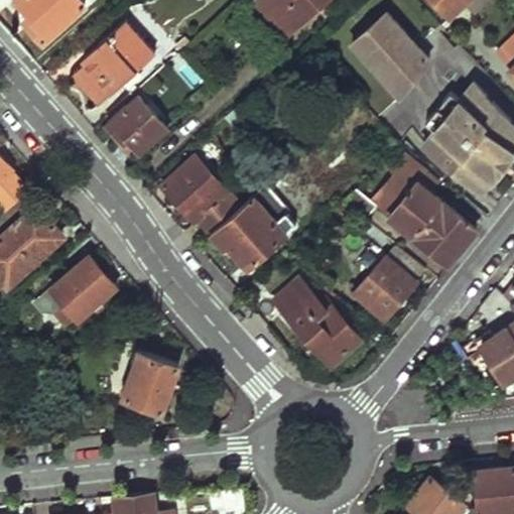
[(84,5),(80,0),(18,0),(16,2),(29,15),(22,21),(32,32),(41,42),(84,5)]
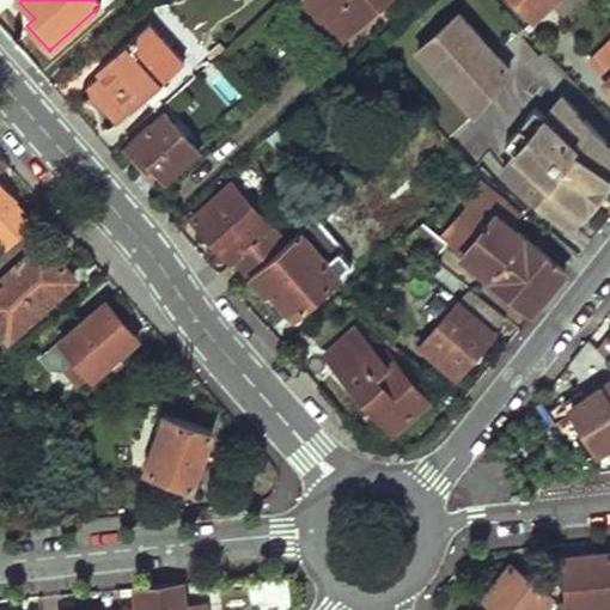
[(309,0),(306,2),(331,31),(354,32),(372,16),(372,0),(309,0)]
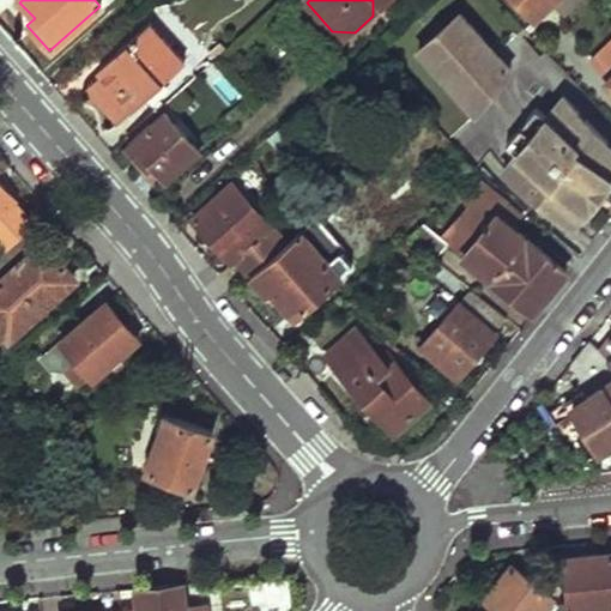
[(389,0),(373,0),(373,16),(389,0)]
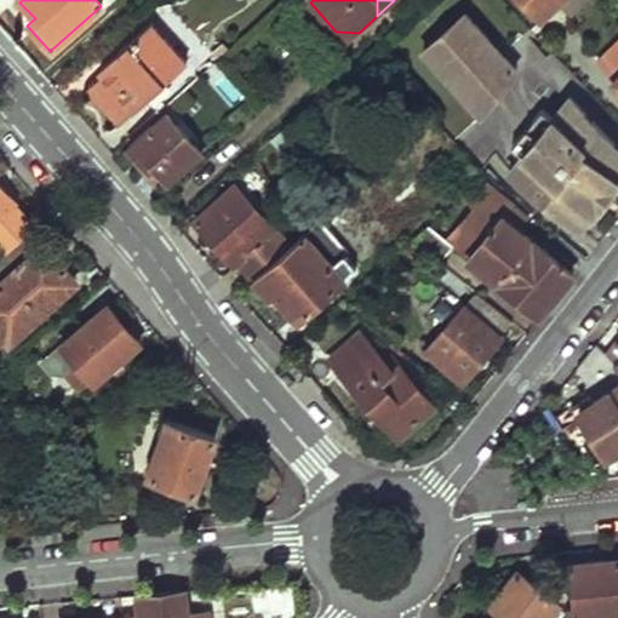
[(519,0),(538,19),(556,0),(519,0)]
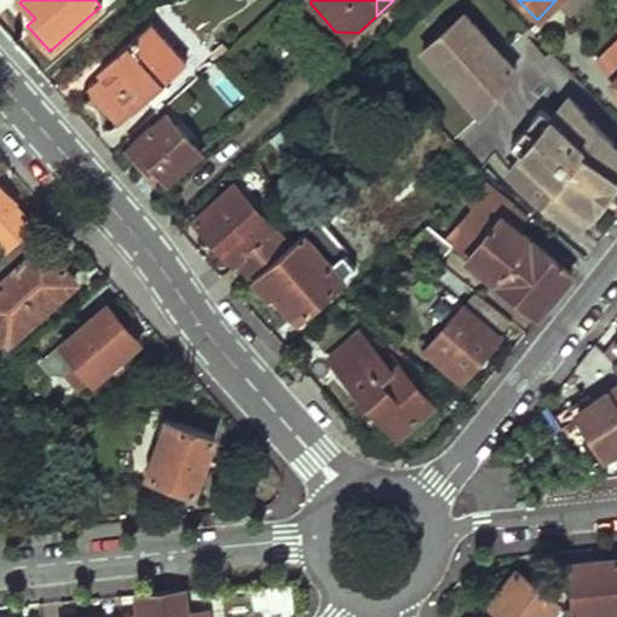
[(500,56),(462,17),(417,53),(456,94),(500,56)]
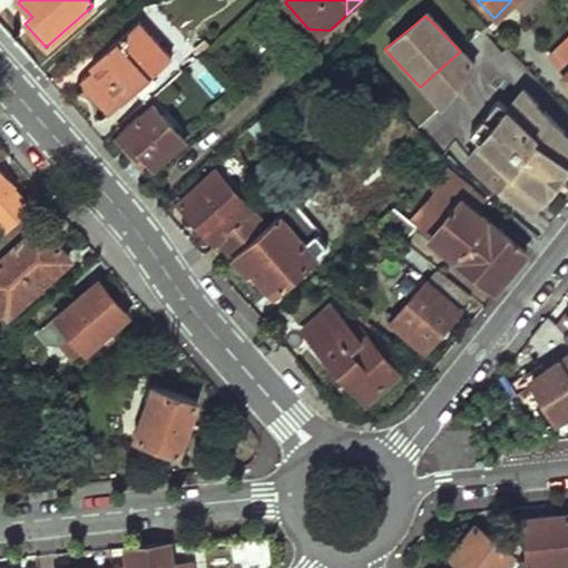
[(173,61),(139,25),(110,51),(117,58),(110,65),(108,61),(96,71),(91,67),(76,80),(91,99),(110,118),(137,95),(149,82),(173,61)]
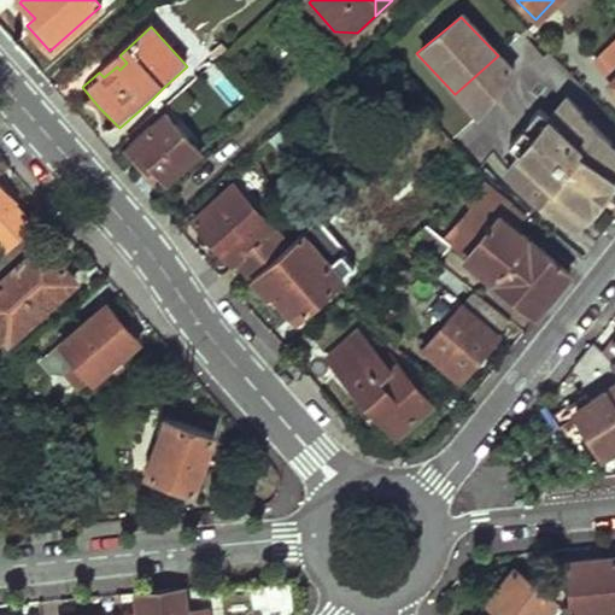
[(357,33),(334,31),(345,44),(357,33)]
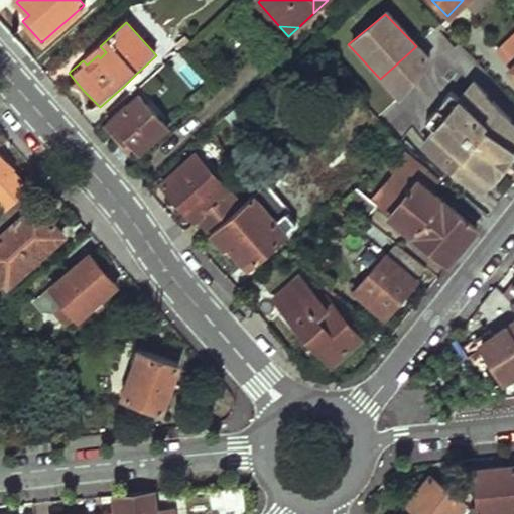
[(106,52),(100,46),(83,60),(87,65),(98,55),(100,58),(106,52)]
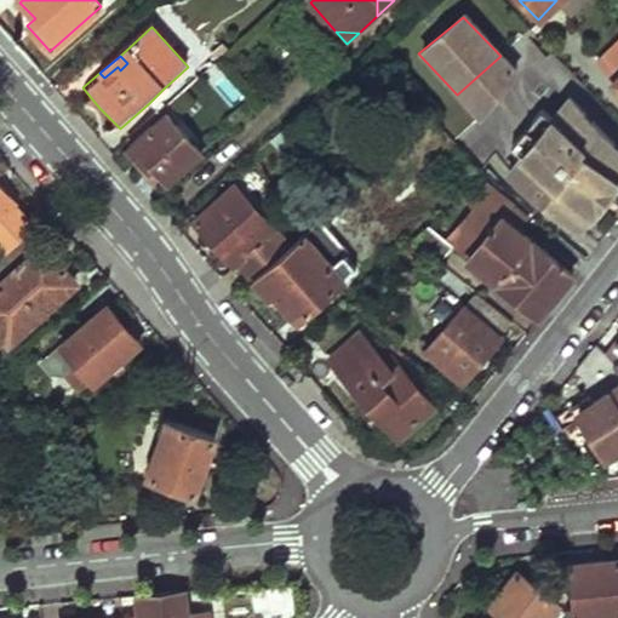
[(510,66),(501,56),(457,95),(474,113),(499,80),(497,76),(510,66)]
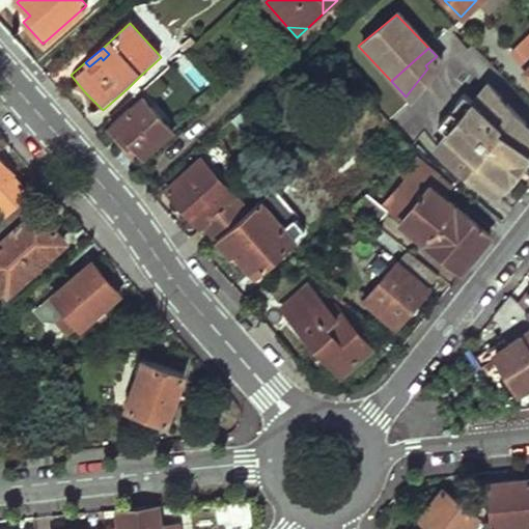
[(186,62),(176,73),(199,93),(209,83),(186,62)]
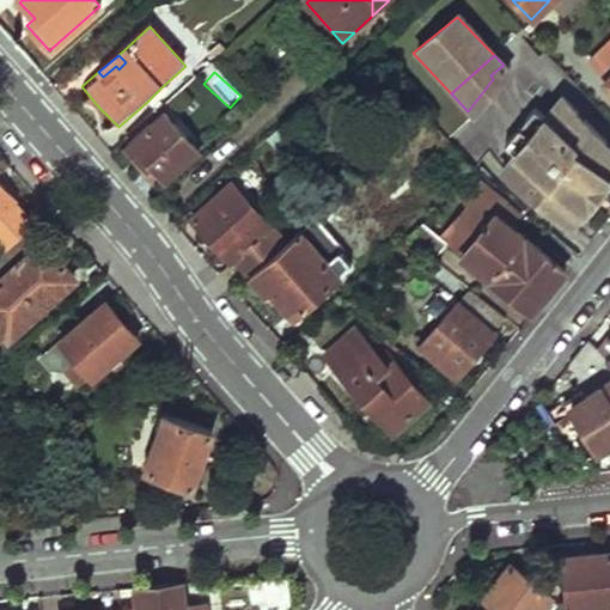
[(158,113),(171,101),(160,89),(147,102),(158,113)]
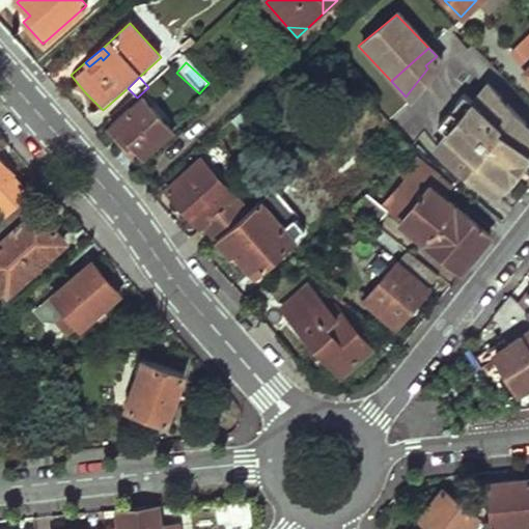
[(528,152),(528,131),(485,84),(472,103),(462,94),(436,127),(445,133),(433,149),(489,195),(501,175),(491,167),(498,159),(514,172),(528,155),(528,152)]
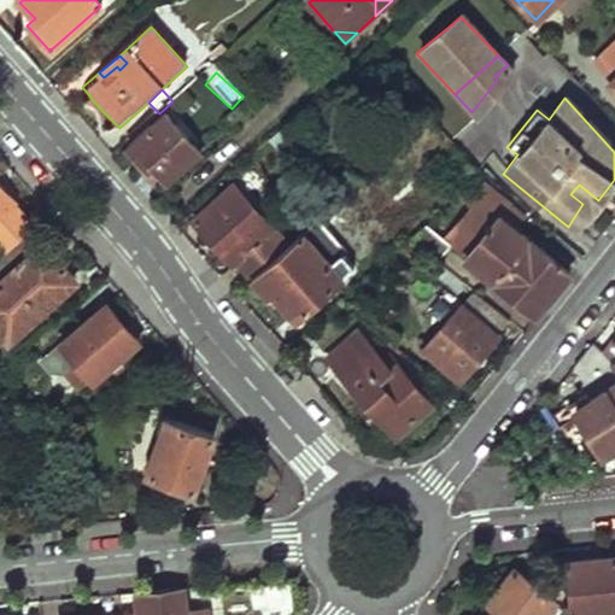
[(203,151),(168,112),(129,145),(148,168),(164,183),(164,185),(203,151)]
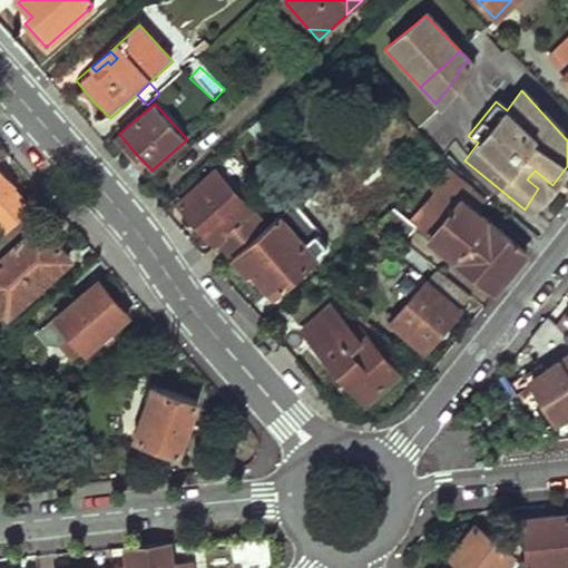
[(486,198),(451,170),(408,222),(392,209),(376,223),(402,243),(414,228),(443,252),(495,294),(510,274),(527,254),(475,213),(486,198)]
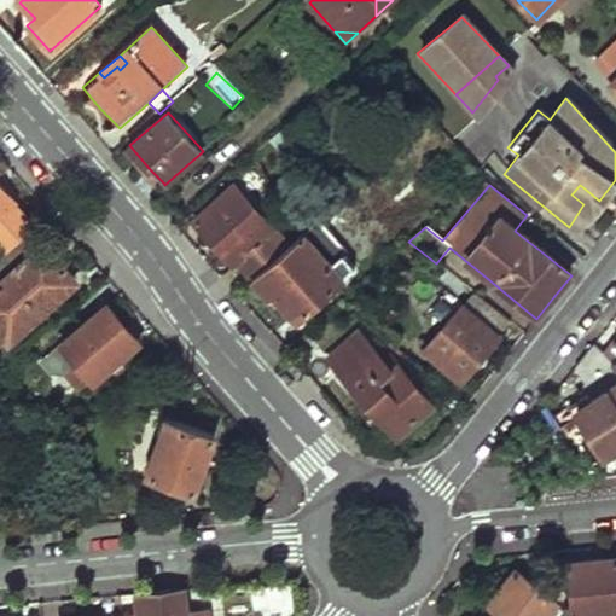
[(575,232),(599,201),(580,185),(571,195),(583,204),(569,227),(575,232)]
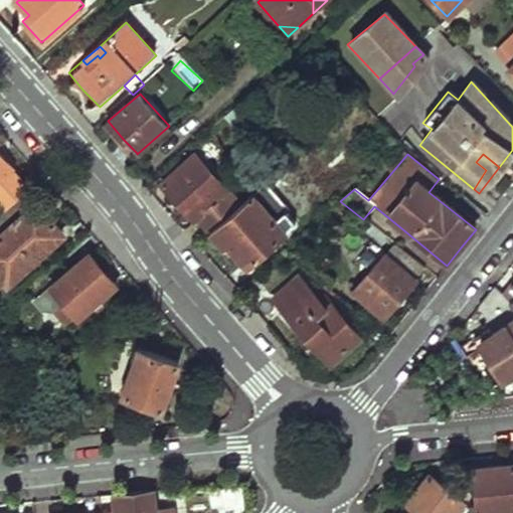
[(0,191),(17,178),(9,168),(10,167),(3,159),(0,155),(0,191)]
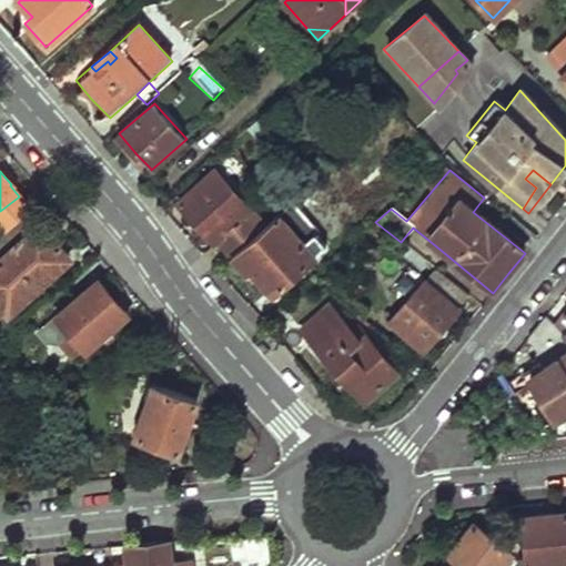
[(224,183),(214,171),(185,196),(178,203),(200,230),(212,244),(216,241),(230,255),(232,258),(265,228),(240,199),(244,194),(230,179),(224,183)]
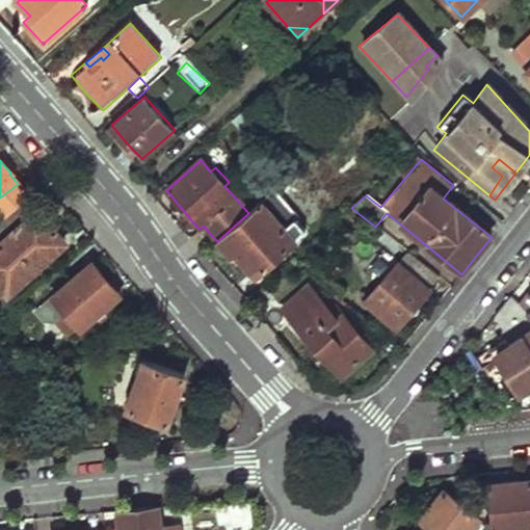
[(26,196),(0,219),(0,285),(6,292),(50,253),(41,243),(56,230),(48,220),(26,196)]
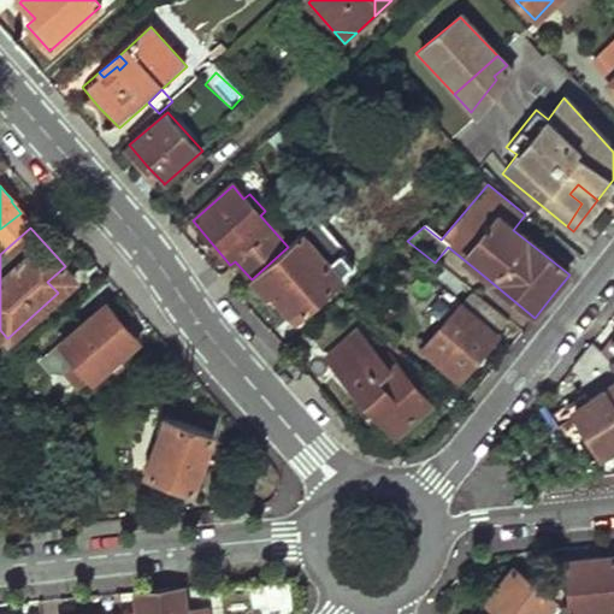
[(326,267),(299,238),(288,247),(252,279),(271,301),(275,297),(283,306),(294,319),(353,269),(341,255),(326,267)]
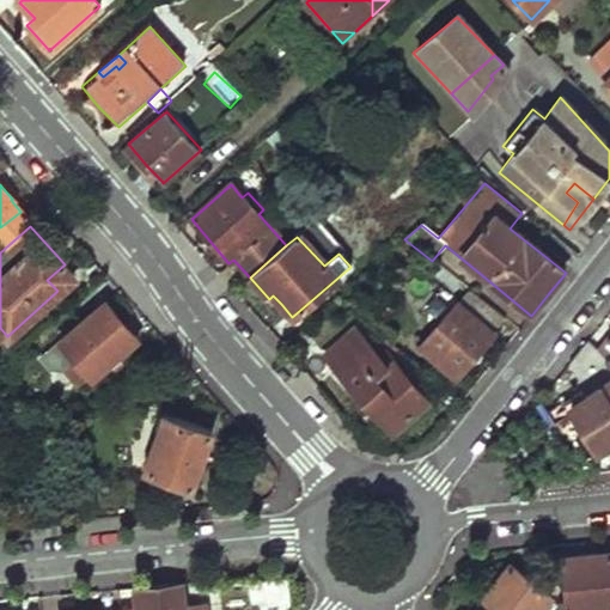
[(476,270),(445,245),(432,261),(464,287),(476,270)]
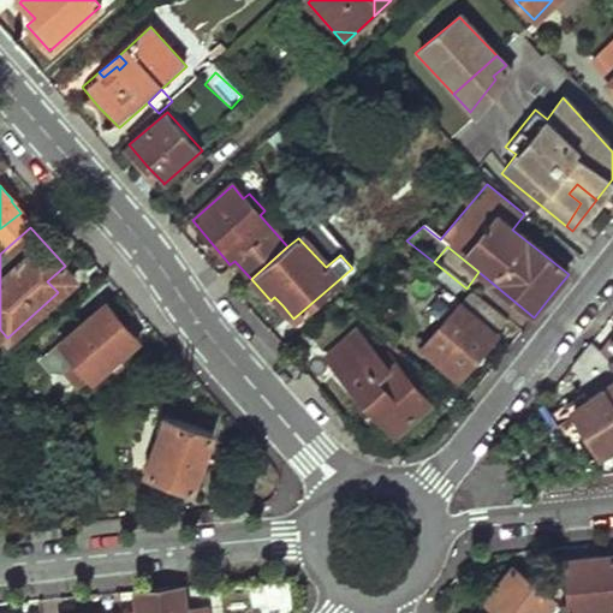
[(505,321),(471,293),(423,353),(458,384),(486,351),(495,338),(493,335),(505,321)]
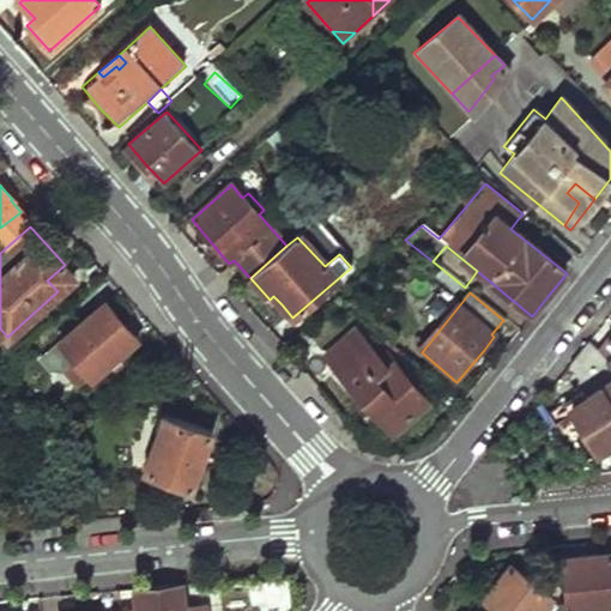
[(122,321),(106,302),(40,360),(50,371),(61,368),(77,386),(90,375),(92,377),(96,375),(100,379),(113,367),(109,363),(137,338),(122,321)]
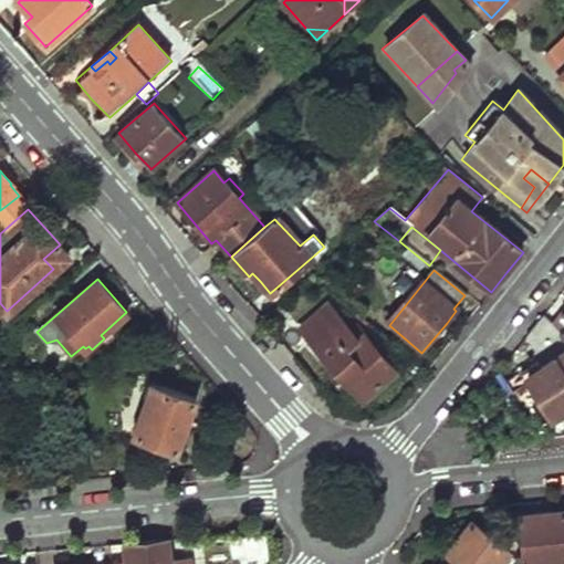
[(563,300),(546,321),(563,334),(563,300)]
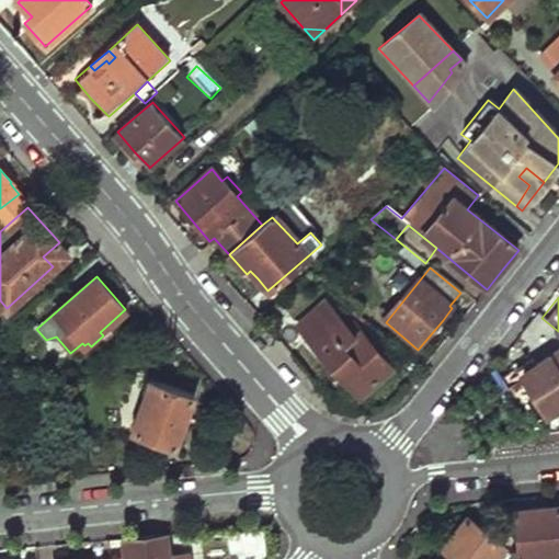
[(395,369),(354,324),(349,329),(329,306),(303,329),(331,362),(363,399),(395,369)]
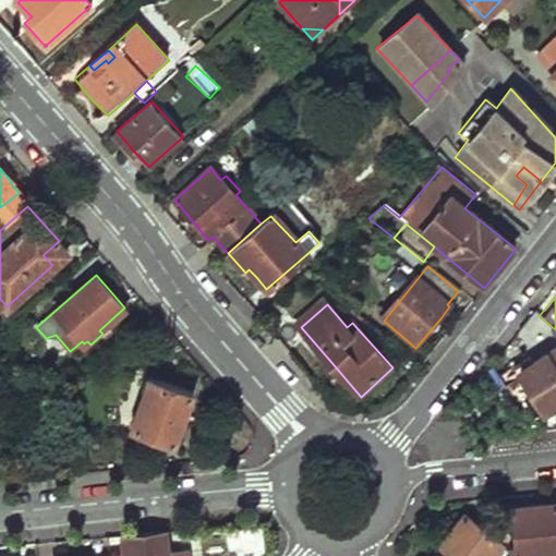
[(526,357),(494,372),(521,422),(530,417),(555,402),(555,329),(539,316),(531,311),(512,334),(528,343),(531,352),(524,353),(526,357)]
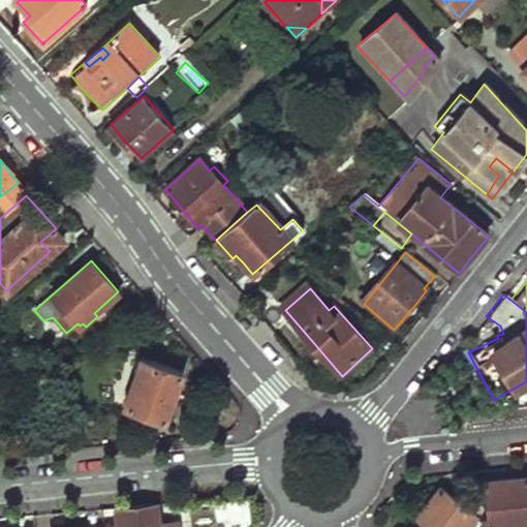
[(164,421),(183,374),(137,359),(132,372),(140,375),(127,406),(164,421)]
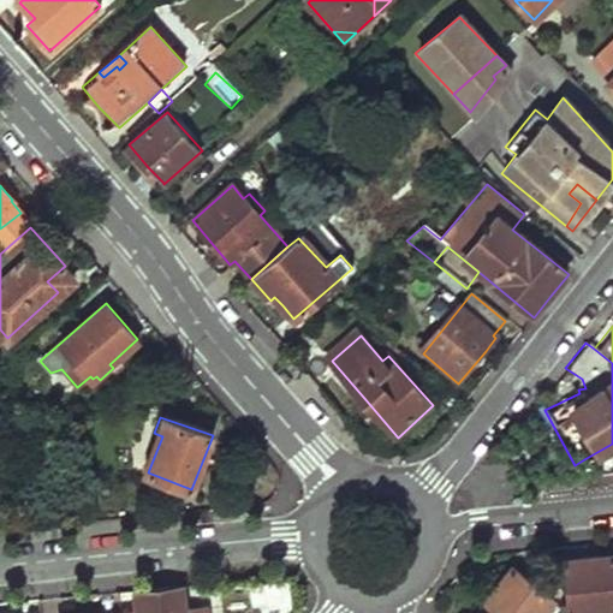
[(612,444),(584,459),(587,472),(612,469),(612,444)]
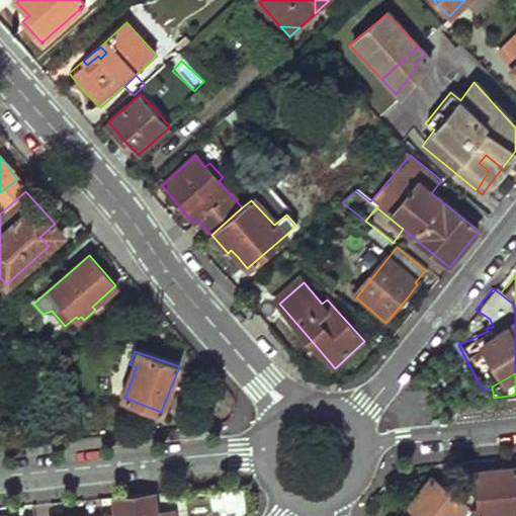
[(484,515),(515,509),(515,466),(502,468),(474,470),(479,515),(484,515)]
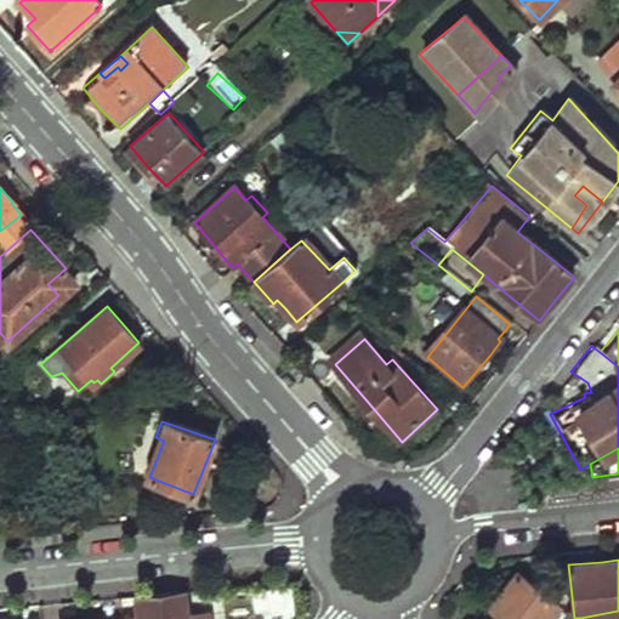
[(486,613),(492,618),(558,618),(566,609),(518,573),(486,613)]
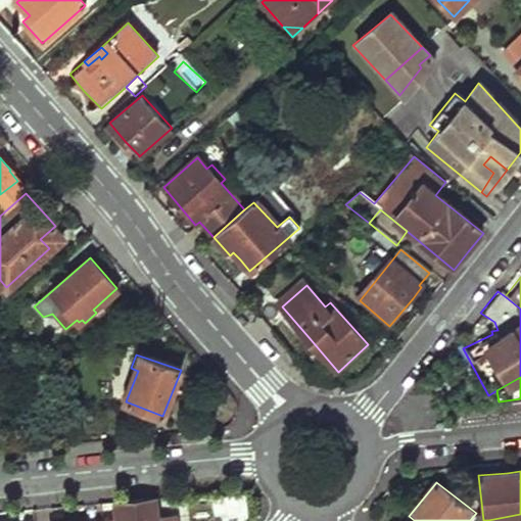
[(175,520),(174,514),(157,516),(154,495),(135,498),(113,500),(115,516),(101,518),(101,520),(175,520)]
